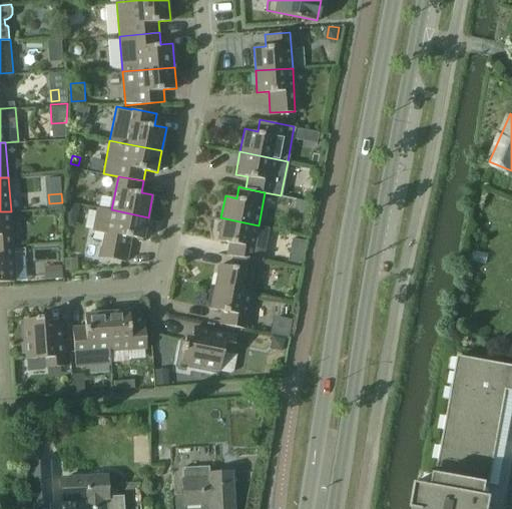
[(76,225),(80,207),(68,204),(64,223),(76,225)]
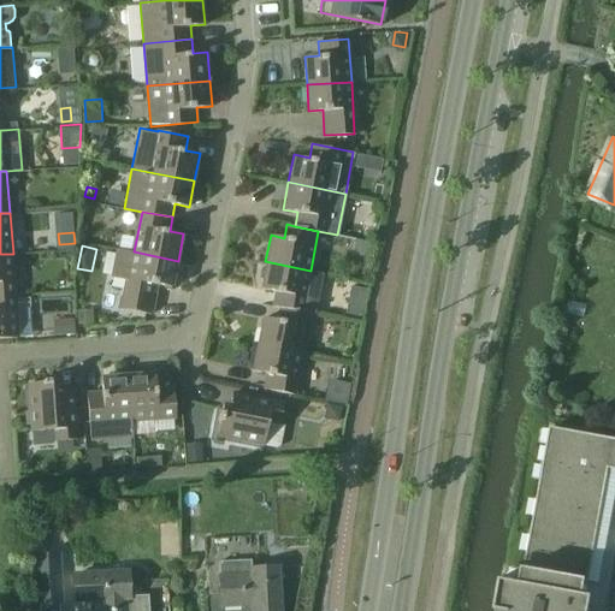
[(172,288),(178,261),(134,251),(116,249),(111,274),(129,278),(123,308),(152,314),(158,284),(172,288)]
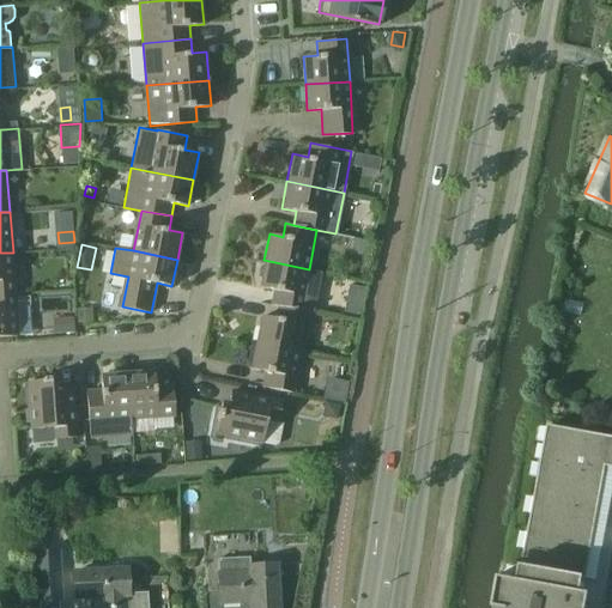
[(13,253),(0,253),(0,293),(16,292),(13,253)]
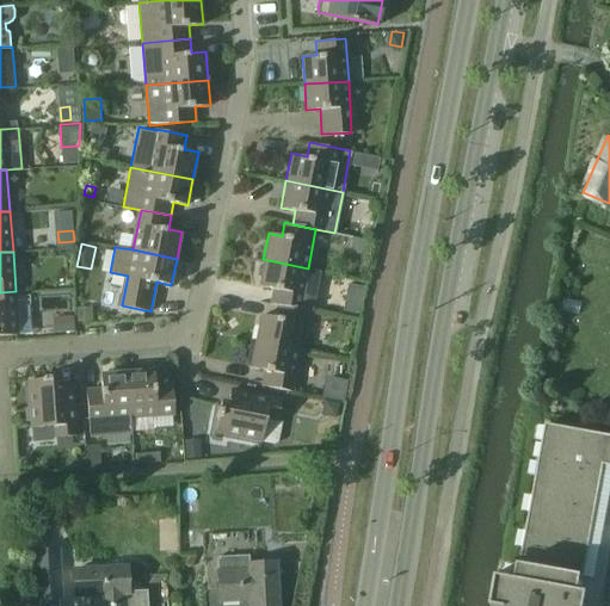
[(263,259),(258,285),(272,288),(270,301),(278,303),(300,308),(307,309),(308,309),(313,305),(318,276),(315,270),(308,269),(263,259)]
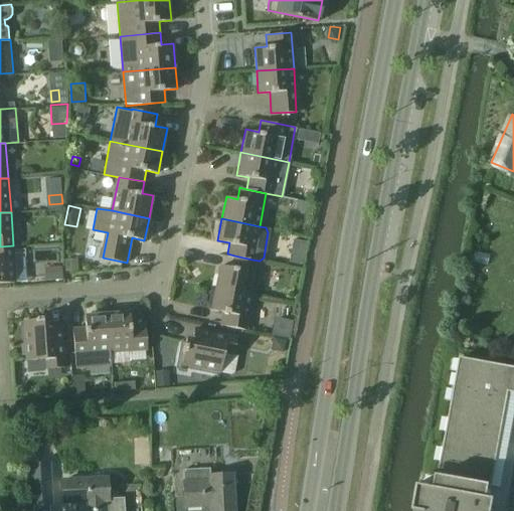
[(0,282),(16,281),(13,245),(0,246),(0,282)]
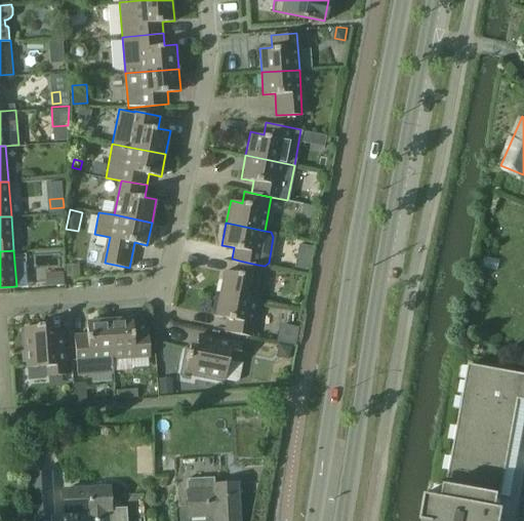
[(296,258),(295,265),(308,267),(309,261),(296,258)]
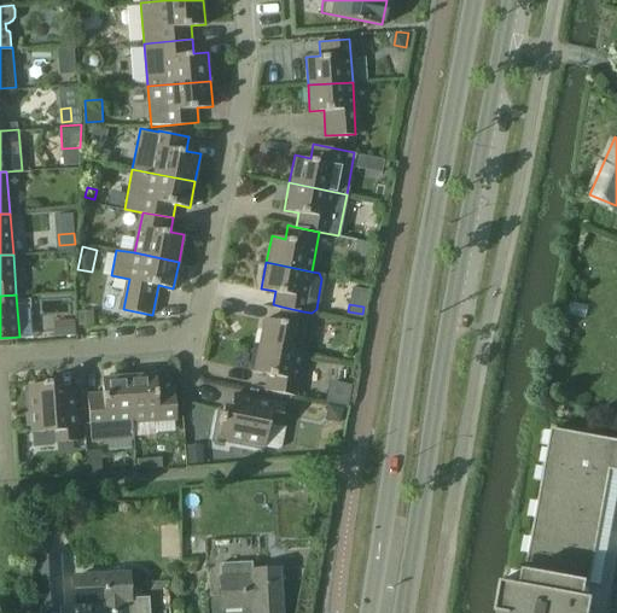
[(310,313),(303,311),(281,307),(279,321),(263,319),(258,345),(302,354),(310,313)]
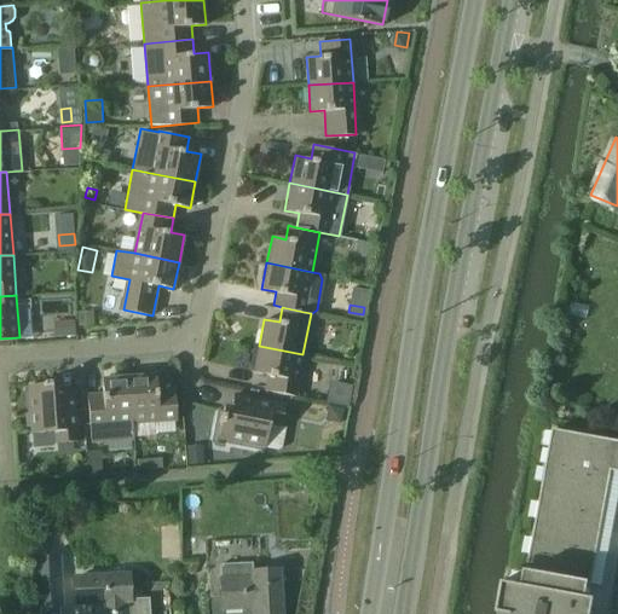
[(80,310),(80,323),(94,322),(93,310),(80,310)]
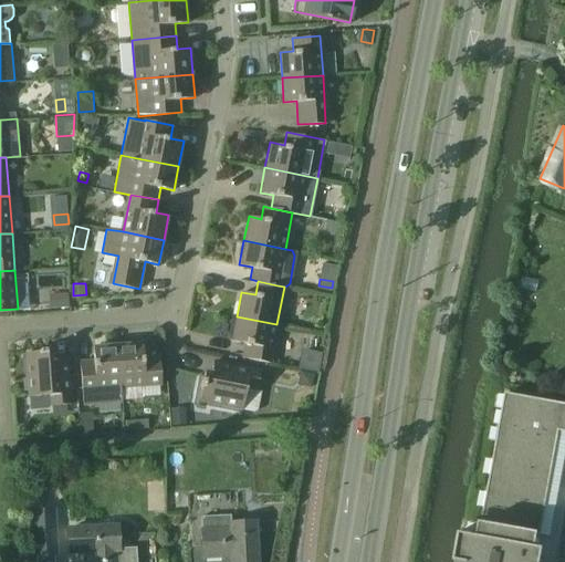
[(53,305),(71,304),(70,299),(69,290),(51,291),(53,305)]
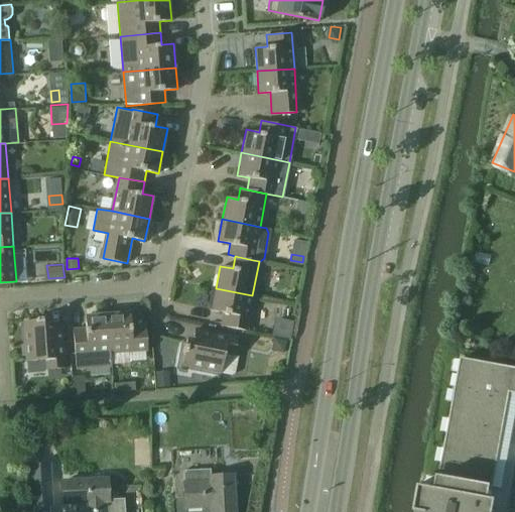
[(246,330),(252,295),(216,288),(212,309),(224,311),(221,325),(246,330)]
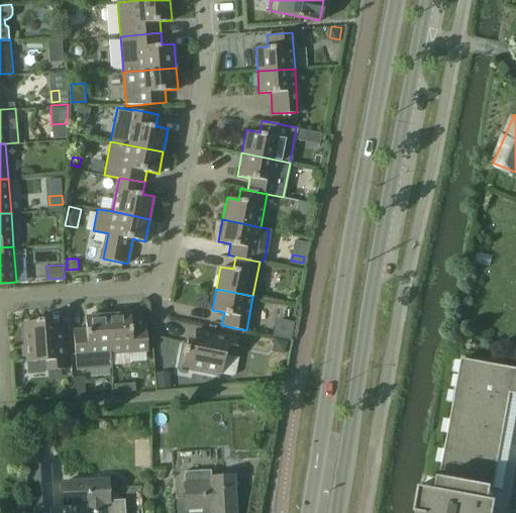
[(129,313),(106,314),(110,363),(130,362),(131,360),(143,358),(143,349),(147,348),(145,324),(130,325),(129,313)]
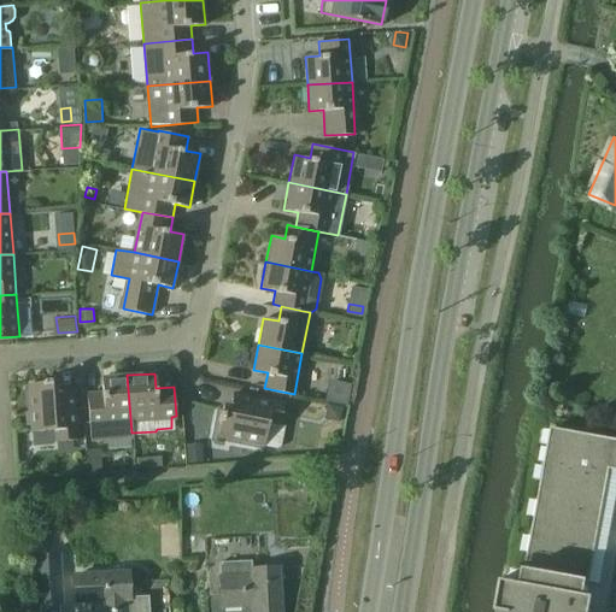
[(101,392),(87,393),(91,439),(132,435),(132,433),(127,375),(100,377),(101,392)]
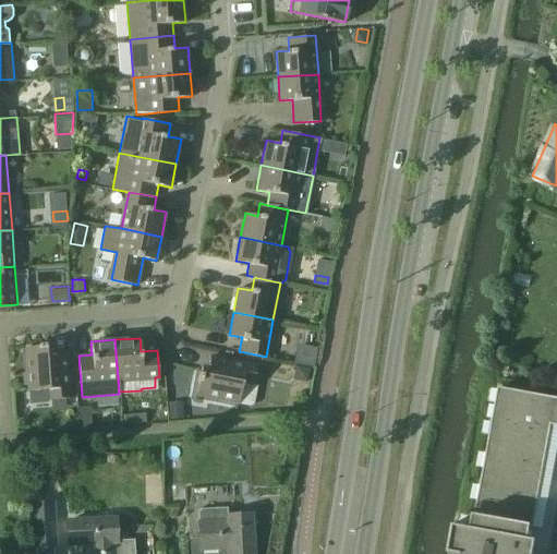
[(50,398),(70,397),(67,354),(53,356),(52,344),(24,346),(27,389),(49,387),(50,398)]
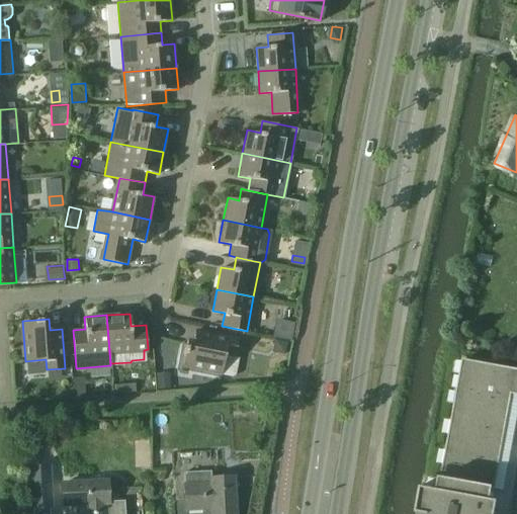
[(239,337),(196,329),(193,342),(186,340),(181,365),(235,375),(237,364),(234,363),(239,337)]
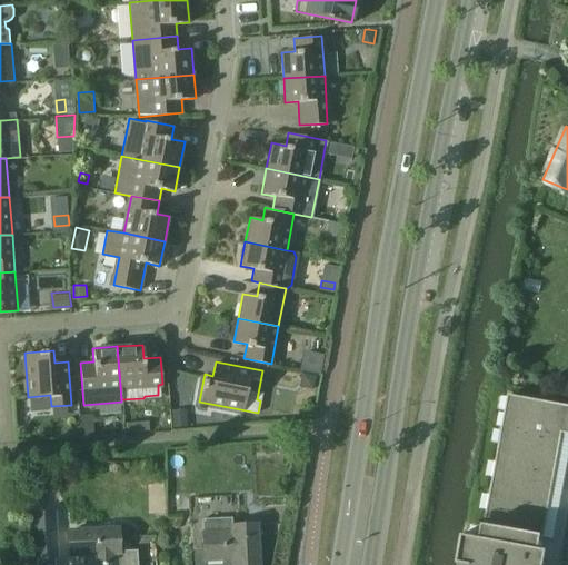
[(302,372),(301,380),(304,385),(312,387),(316,374),(302,372)]
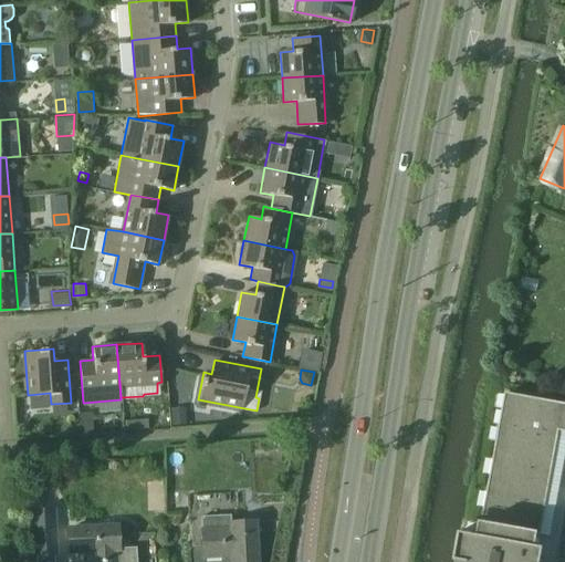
[(555,561),(557,551),(554,551),(556,537),(560,538),(564,509),(564,402),(508,391),(481,537),(462,533),(458,561),(460,561),(459,561),(555,561)]
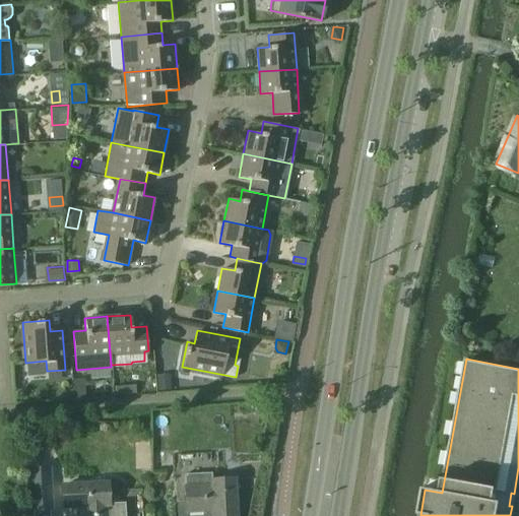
[(156,375),(157,387),(170,387),(169,375),(156,375)]
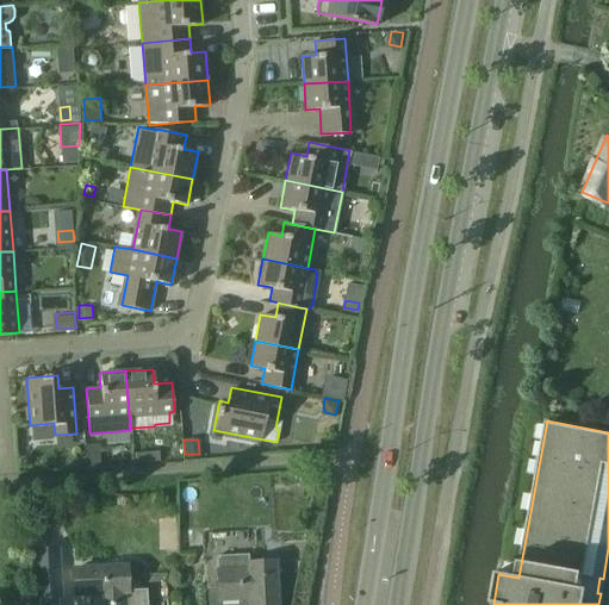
[(87,467),(100,466),(99,442),(85,442),(87,467)]
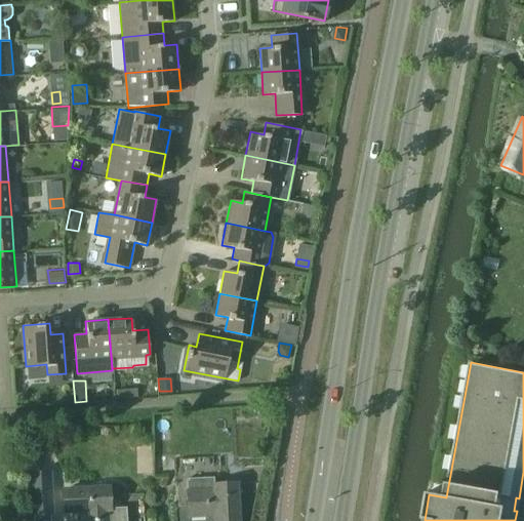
[(137,397),(137,387),(117,389),(118,398),(137,397)]
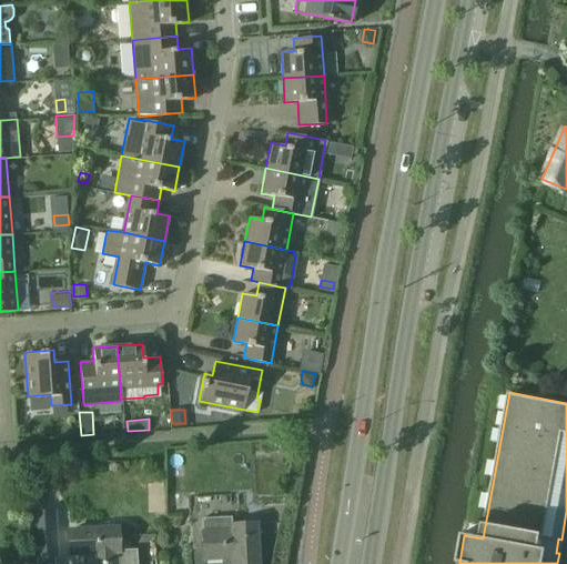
[(80,432),(79,420),(76,420),(70,424),(68,430),(68,433),(80,432)]
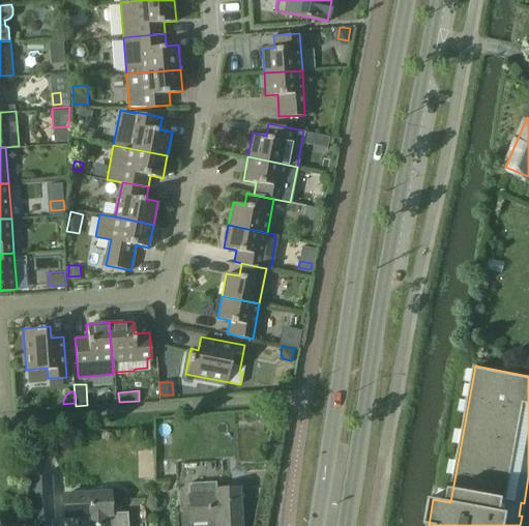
[(53,493),(53,473),(33,473),(33,493),(53,493)]
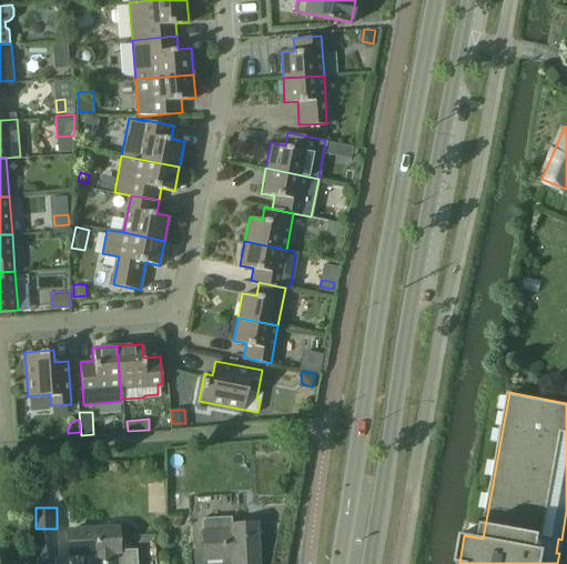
[(256,563),(255,521),(232,523),(231,515),(201,516),(203,559),(233,557),(233,563),(256,563)]
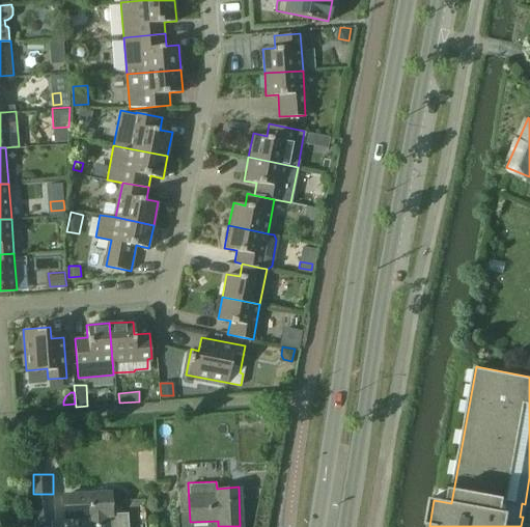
[(129,526),(129,511),(111,512),(110,492),(62,495),(64,518),(82,516),(82,526),(129,526)]
